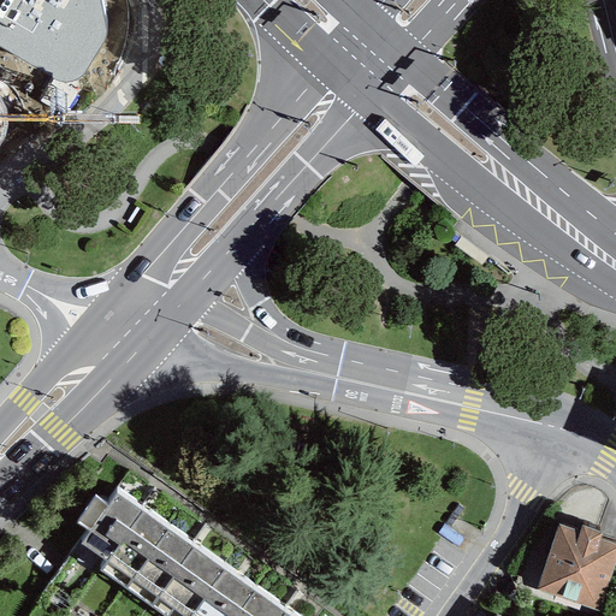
[(0,0),(0,46),(52,78),(60,83),(69,83),(76,81),(82,76),(100,49),(104,42),(105,31),(99,0),(0,0)]
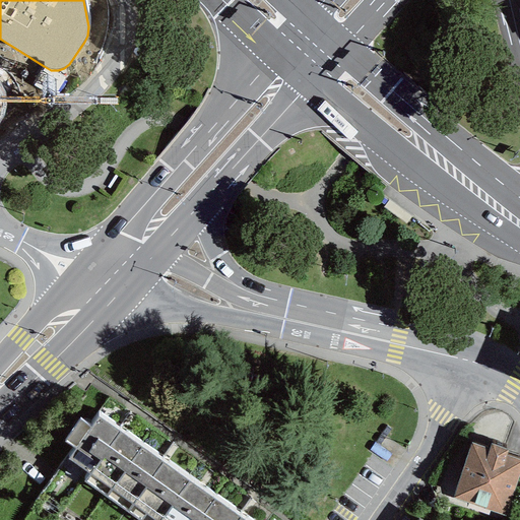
[(88,474),(119,431),(98,416),(90,427),(79,418),(63,441),(74,449),(67,459),(88,474)]
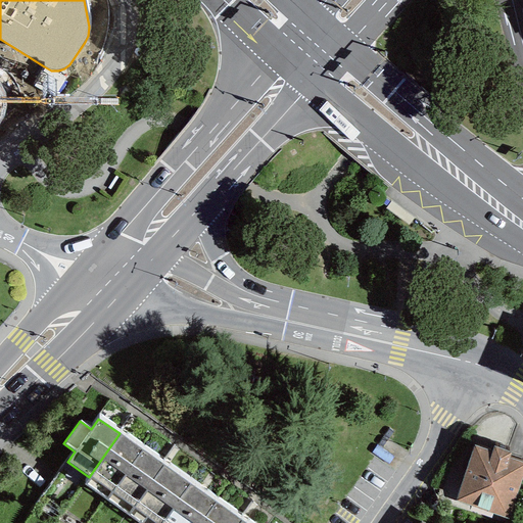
[(106,500),(142,449),(120,433),(89,477),(84,484),(106,500)]
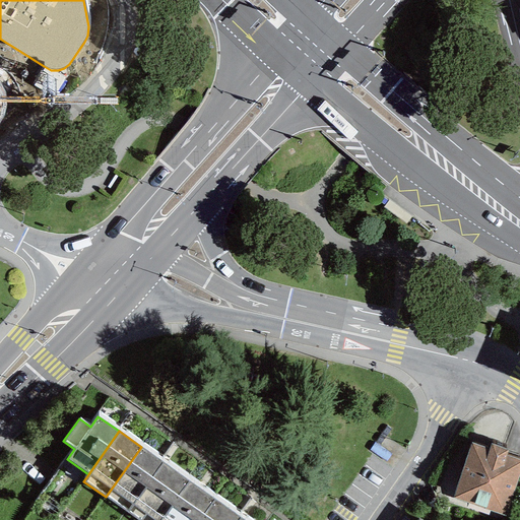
[(471,443),(452,499),(506,516),(519,473),(519,460),(505,455),(507,450),(490,444),(489,449),(471,443)]
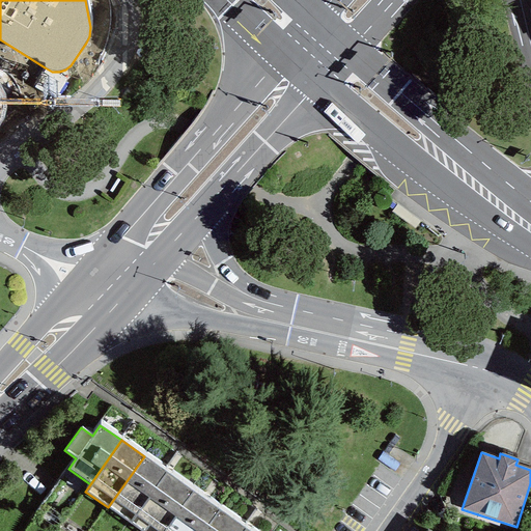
[(130,524),(166,472),(144,456),(108,507),(130,524)]
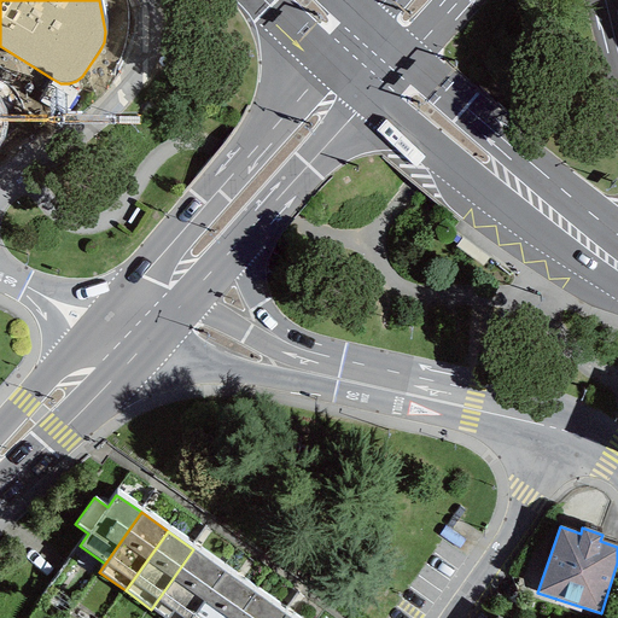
[(163,617),(188,617),(225,571),(193,549),(151,610),(163,617)]
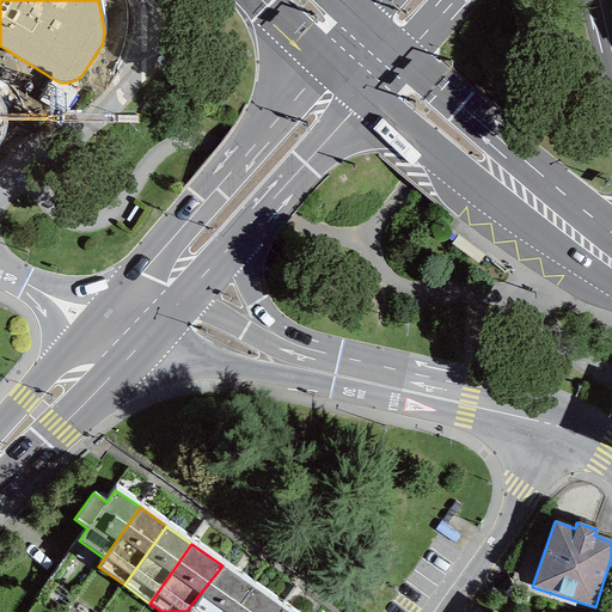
[(233,611),(251,587),(222,565),(187,611),(233,611)]
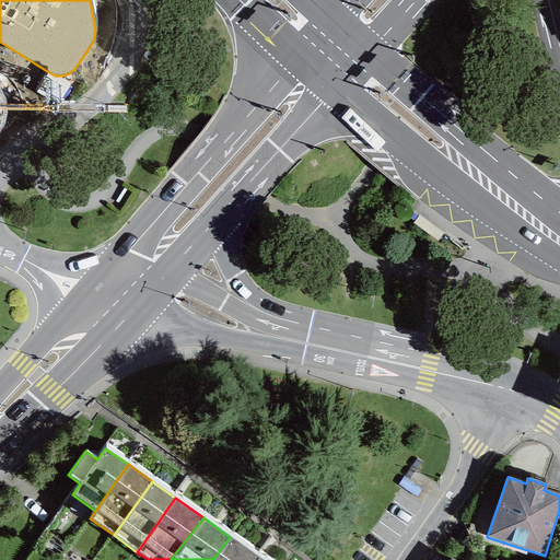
[(256,559),(258,558),(230,537),(213,559),(256,559)]
